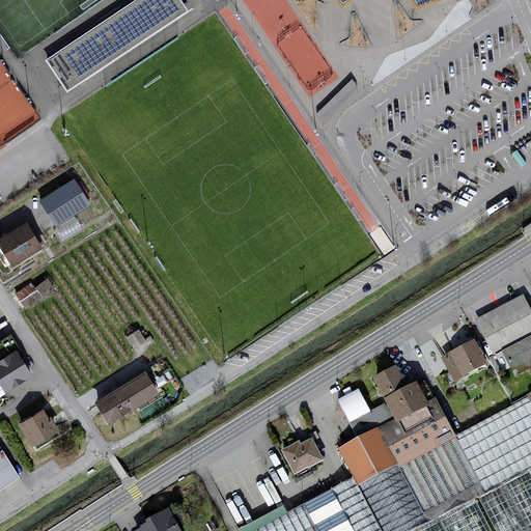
[(180,0),(136,0),(45,60),(66,92),(189,11),(180,0)]
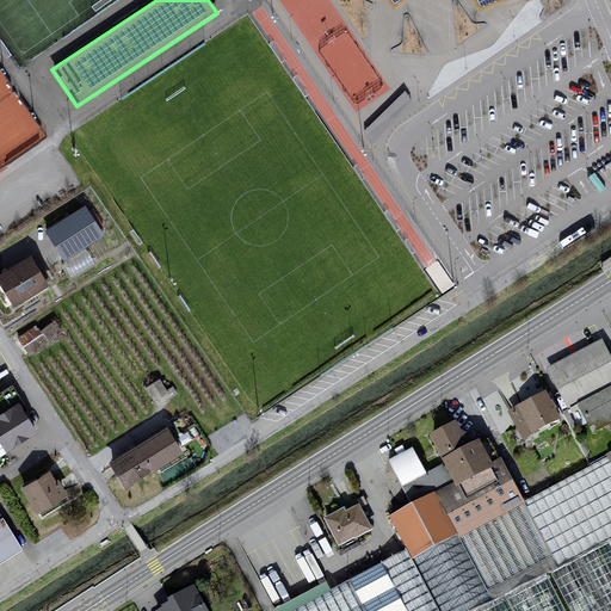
[(86,209),(45,233),(62,260),(103,238),(86,209)]
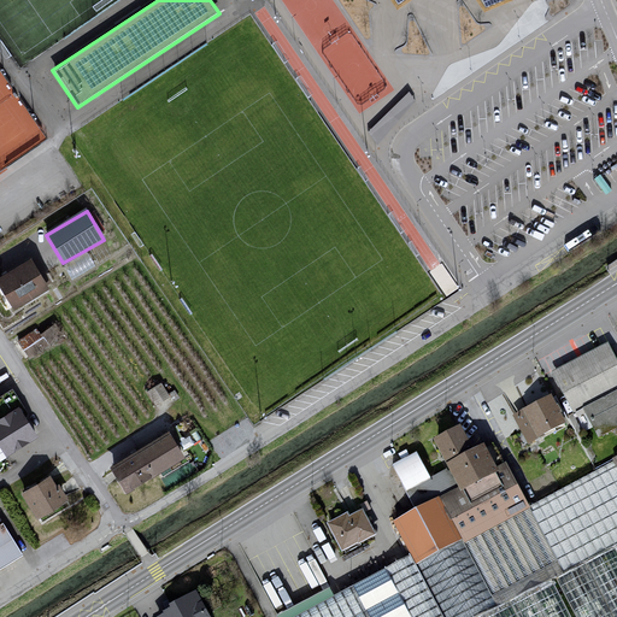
[(0,285),(0,291),(12,312),(51,291),(36,265),(0,285)]
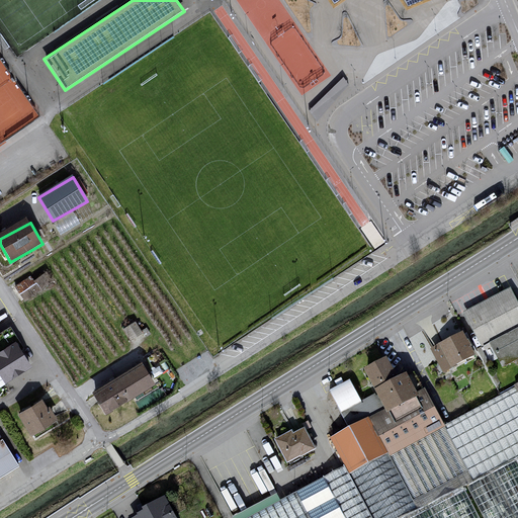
[(15,283),(24,296),(50,279),(44,270),(34,276),(31,272),(15,283)]
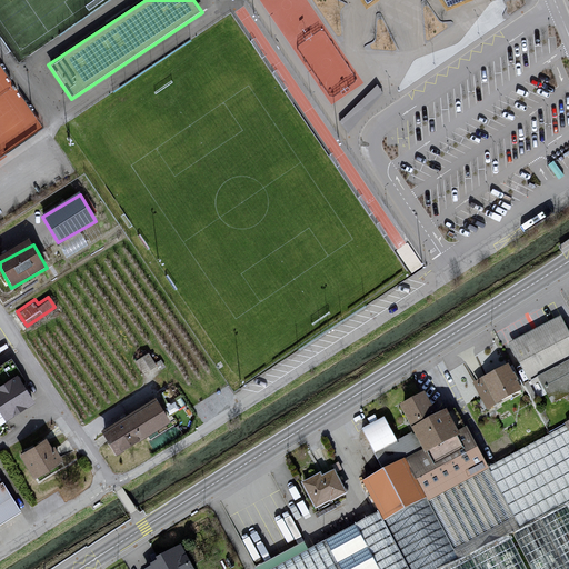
[(568,329),(561,316),(510,343),(530,381),(541,376),(568,359),(568,329)]
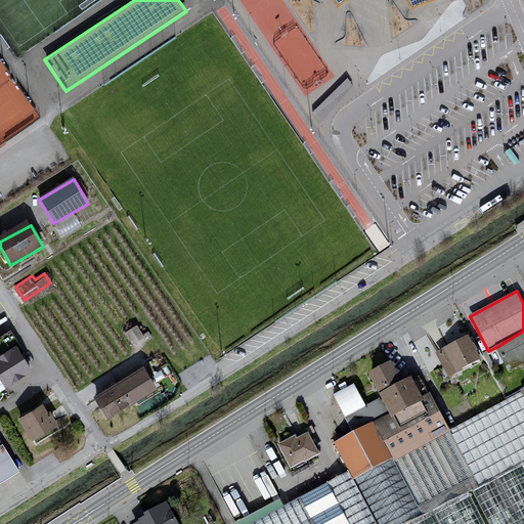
[(11,330),(0,337),(0,380),(5,388),(32,372),(23,357),(25,352),(11,330)]
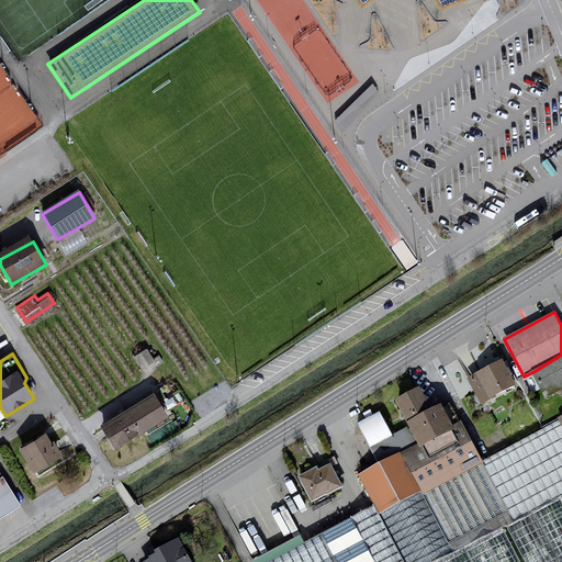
[(561,385),(561,355),(535,371),(547,394),(561,385)]
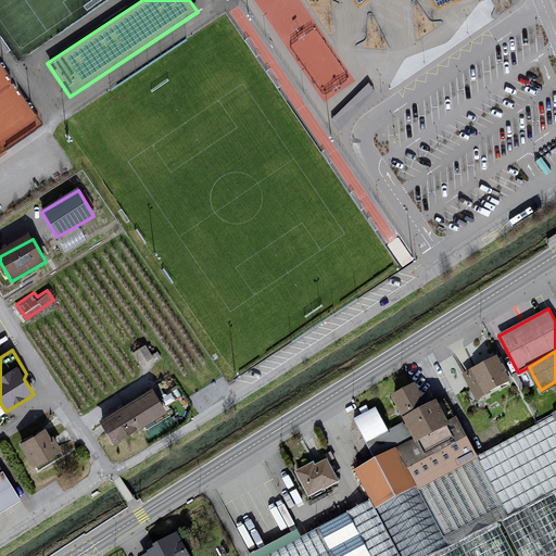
[(498,359),(464,377),(476,404),(513,388),(498,359)]
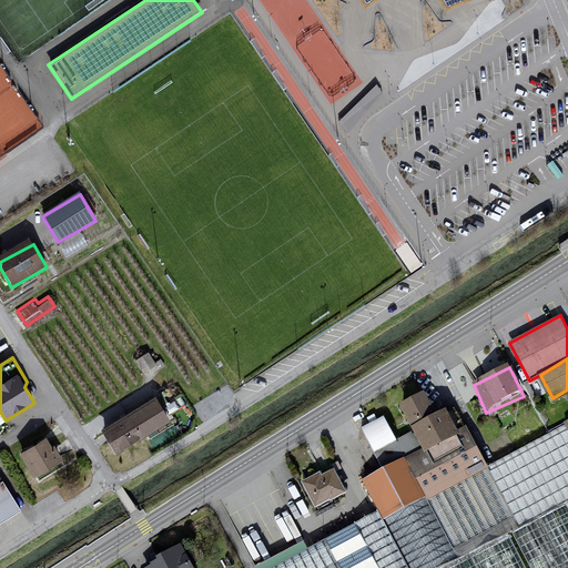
[(427,396),(402,408),(423,450),(404,458),(430,500),(490,472),(467,429),(459,435),(450,417),(440,421),(427,396)]
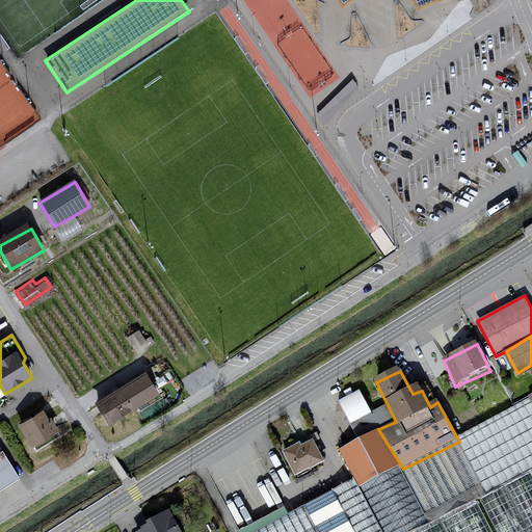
[(145,374),(96,403),(109,427),(159,398),(145,374)]
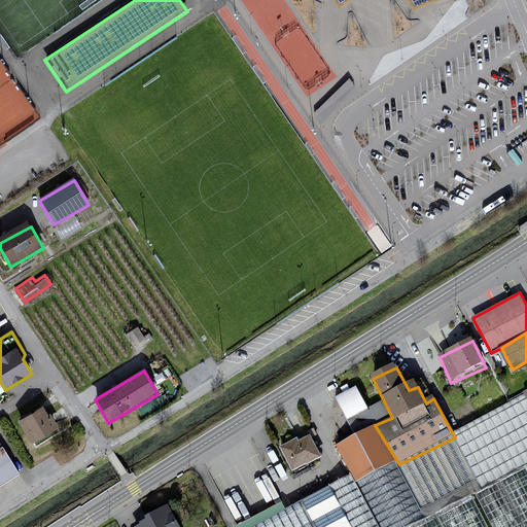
[(526,403),(524,398),(455,437),(483,488),(526,463),(526,403)]
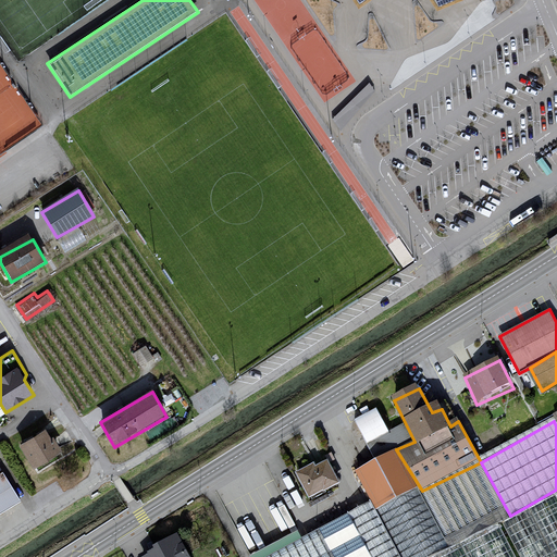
[(46,433),(20,447),(35,470),(59,456),(46,433)]
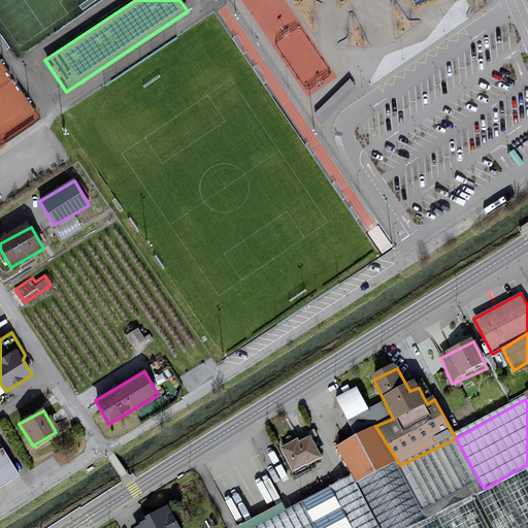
[(375,426),(337,450),(352,475),(358,488),(400,465),(375,426)]
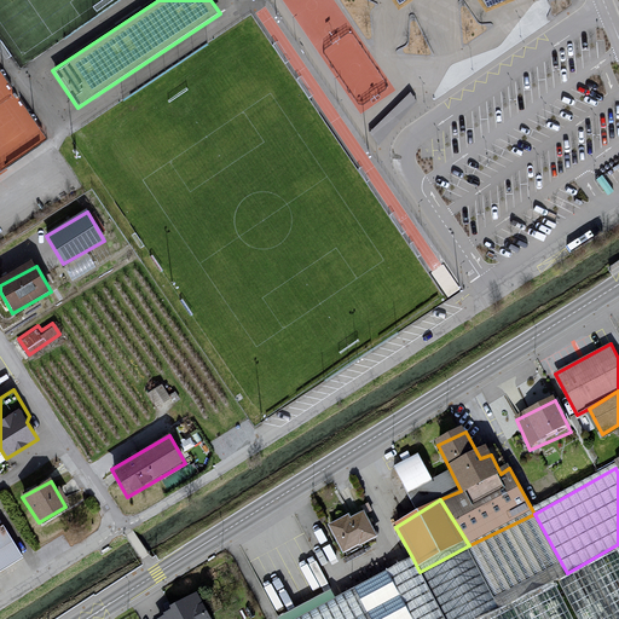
[(351,520),(329,530),(347,559),(375,542),(364,516),(352,524),(351,520)]
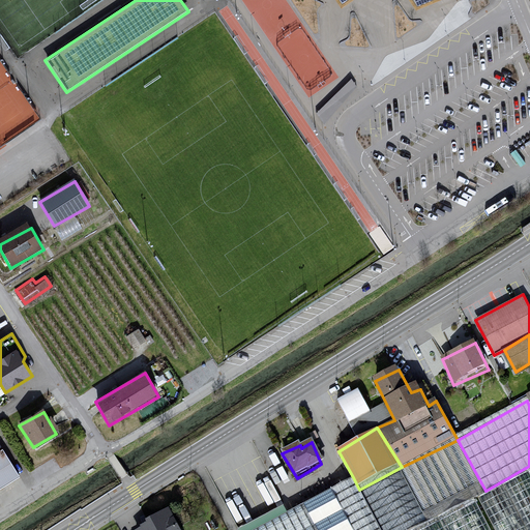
[(0,451),(0,489),(21,476),(3,449),(0,451)]
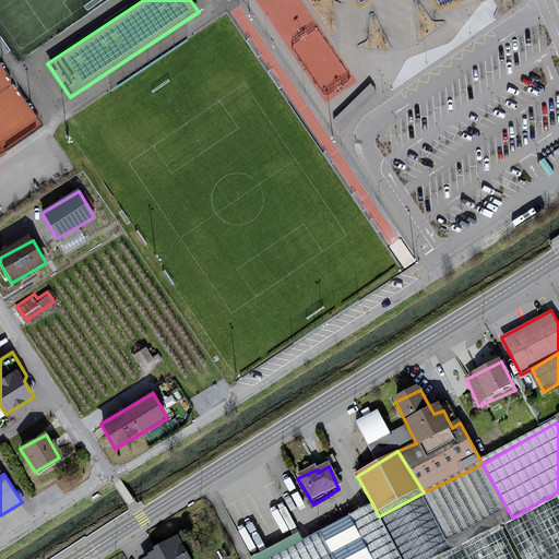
[(372,503),(269,558),(435,558),(454,549),(424,492),(379,516),(372,503)]
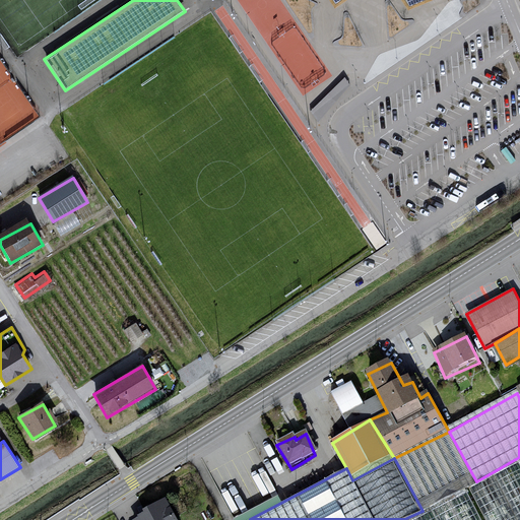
[(519,519),(519,462),(473,488),(491,519),(519,519)]
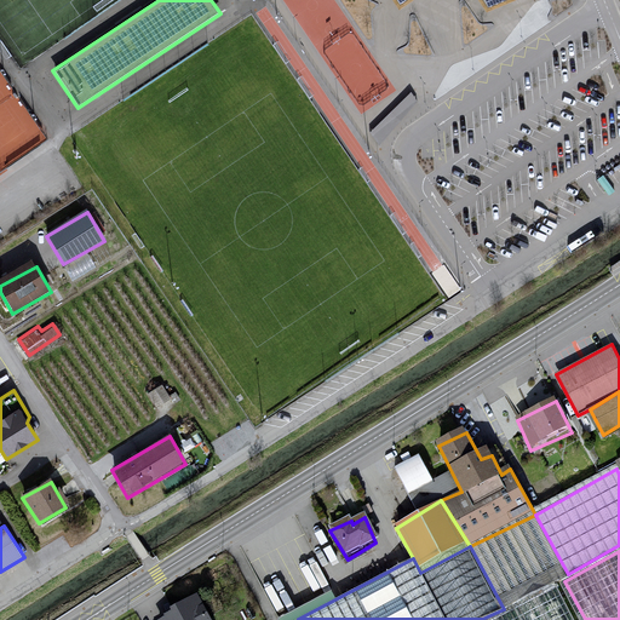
[(572,619),(554,583),(504,609),(482,619),(572,619)]
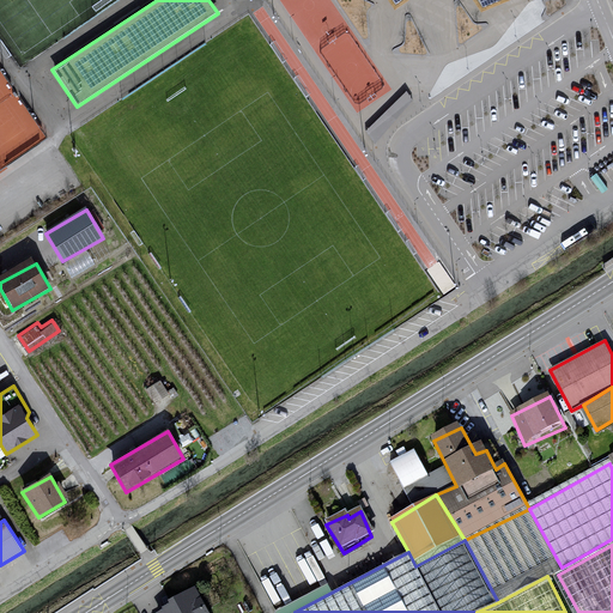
[(208,612),(196,590),(162,612),(208,612)]
